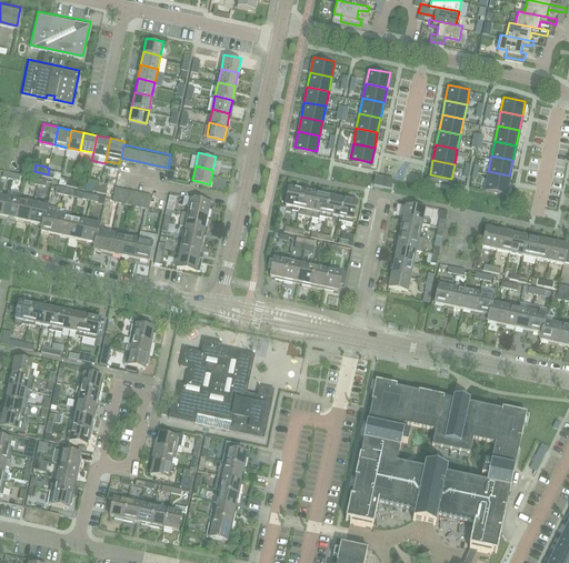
[(59,181),(60,181),(62,174),(60,174),(61,169),(55,168),(55,169),(49,168),(48,174),(60,177),(59,181)]
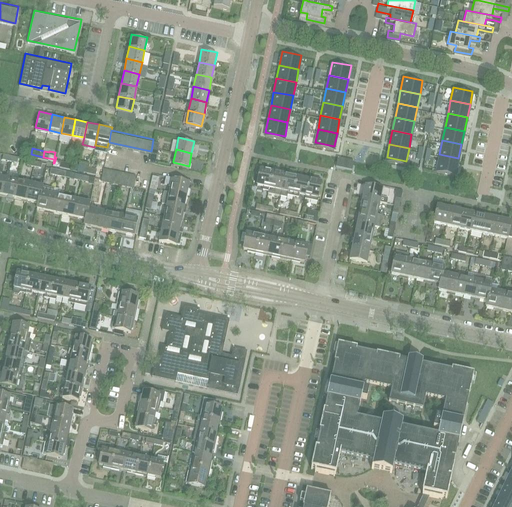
[(338,154),(336,164),(352,167),(354,158),(338,154)]
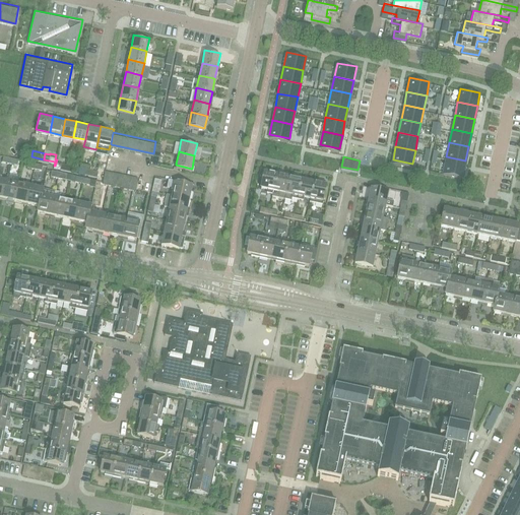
[(446,156),(444,170),(463,174),(465,161),(446,156)]
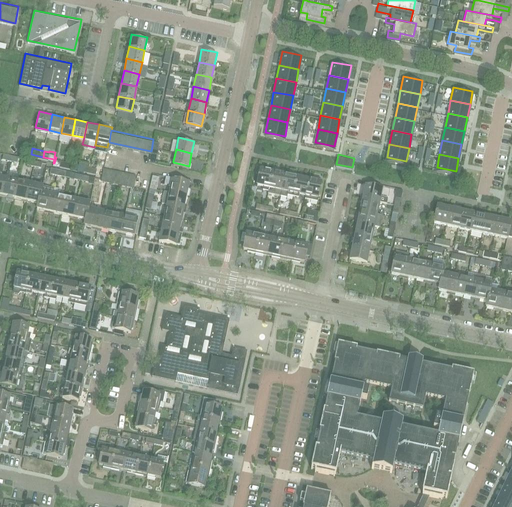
[(56,157),(54,163),(66,166),(67,160),(56,157)]
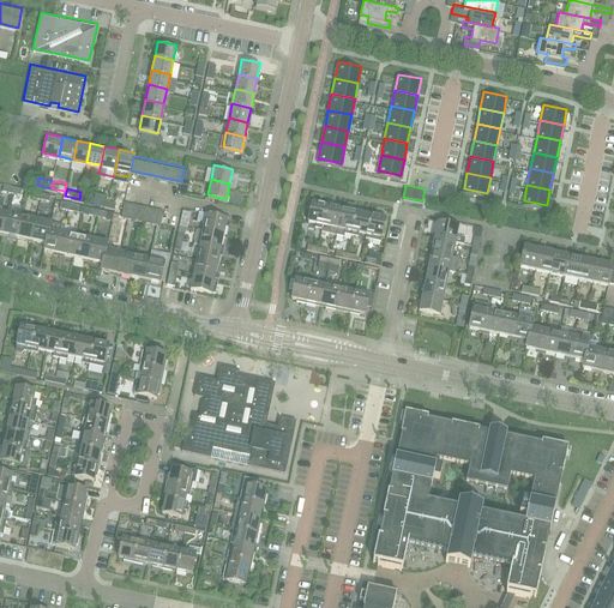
[(95,192),(92,202),(108,205),(109,197),(102,196),(100,193),(95,192)]
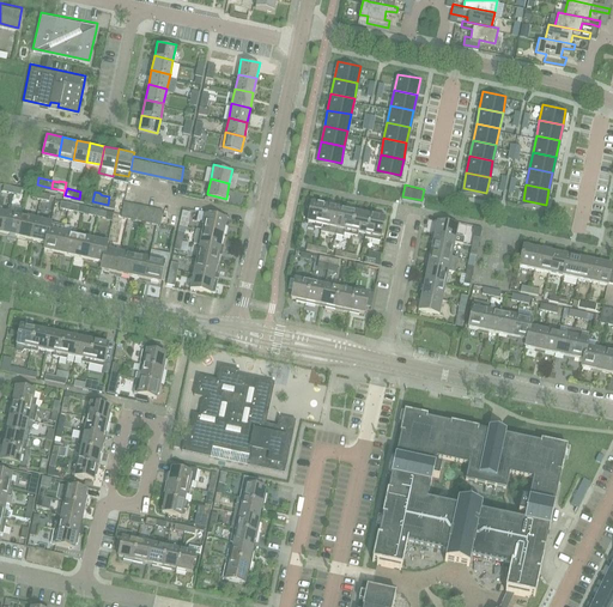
[(311,199),(308,216),(307,218),(315,220),(315,224),(321,225),(327,200),(317,198),(316,200),(311,199)]
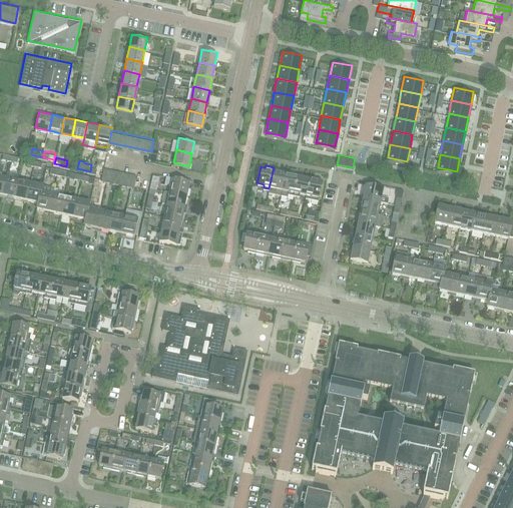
[(101,178),(107,180),(110,167),(103,166),(101,178)]
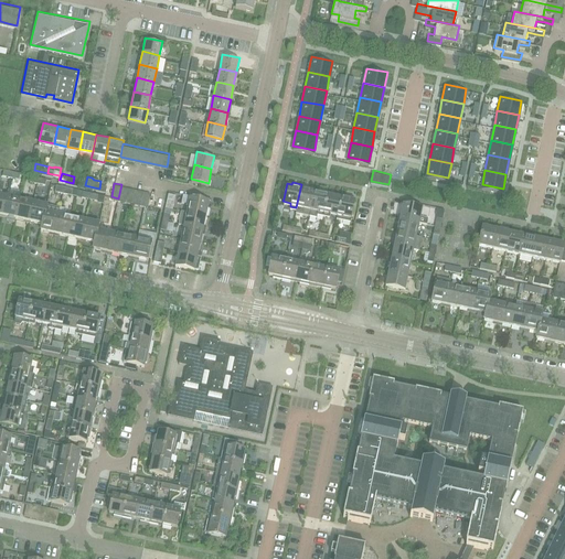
[(121,184),(118,199),(126,200),(128,185),(121,184)]
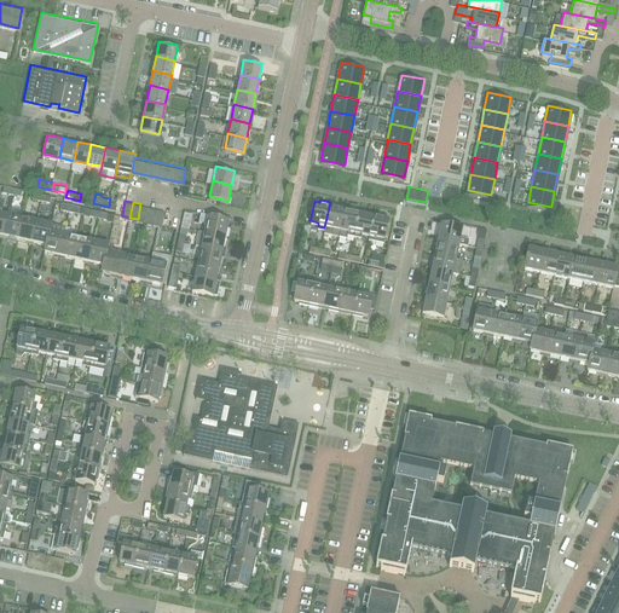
[(330,202),(324,227),(324,230),(339,233),(340,227),(345,206),(330,202)]
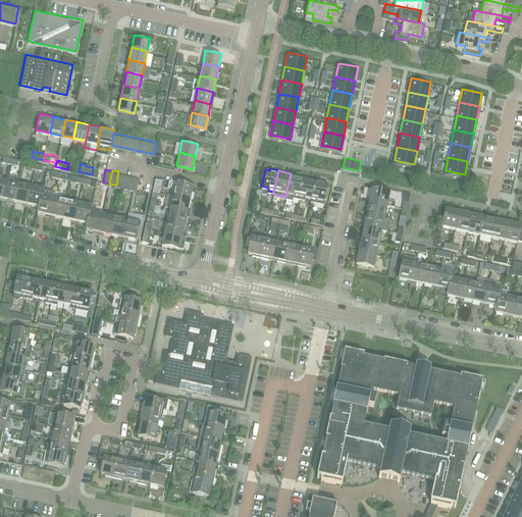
[(118,171),(116,185),(122,186),(125,173),(118,171)]
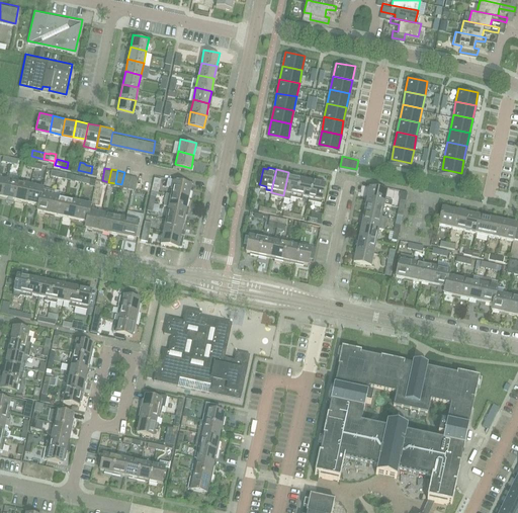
[(124,172),(121,184),(128,186),(131,173),(124,172)]
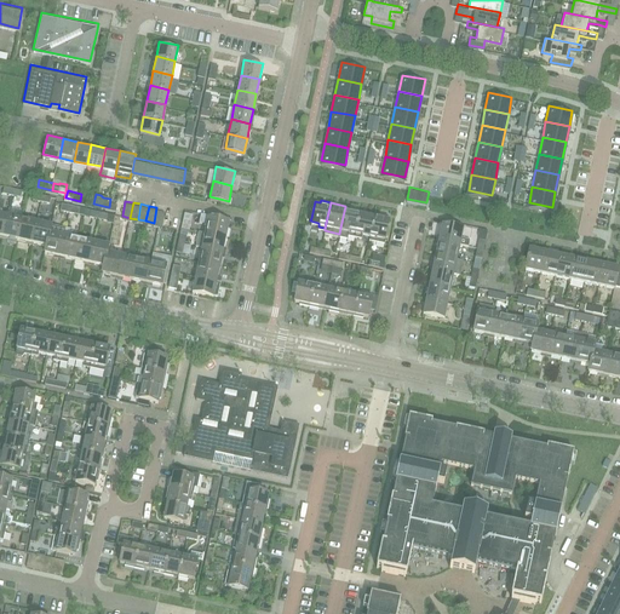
[(345,206),(340,228),(348,229),(348,231),(354,234),(360,208),(345,206)]
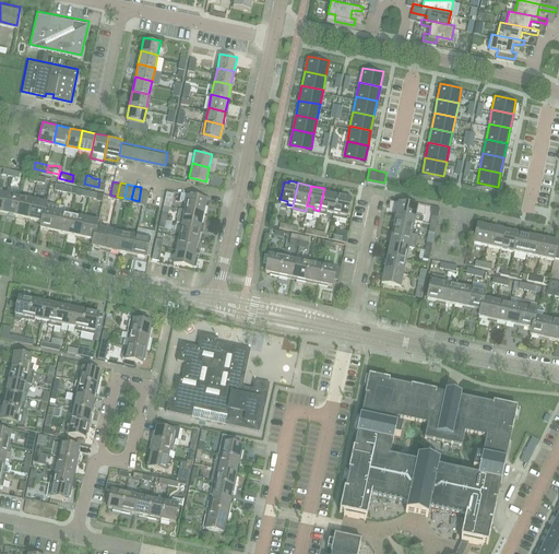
[(141,187),(139,201),(145,202),(149,189),(141,187)]
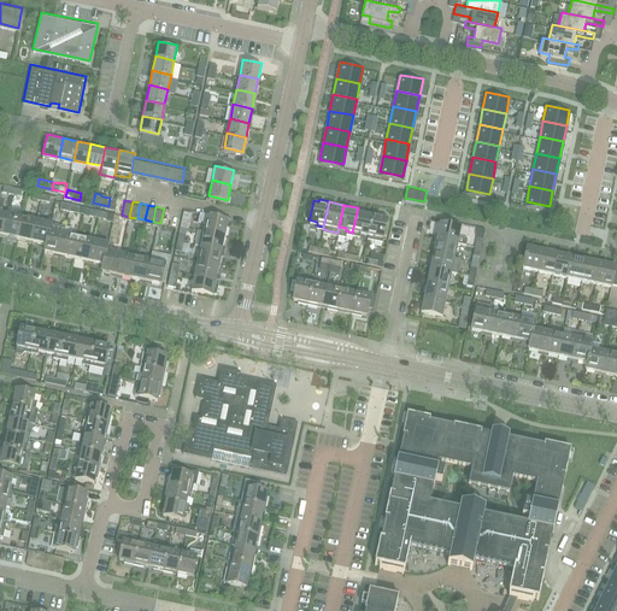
[(100,207),(99,215),(107,216),(107,217),(113,218),(115,211),(109,210),(100,207)]
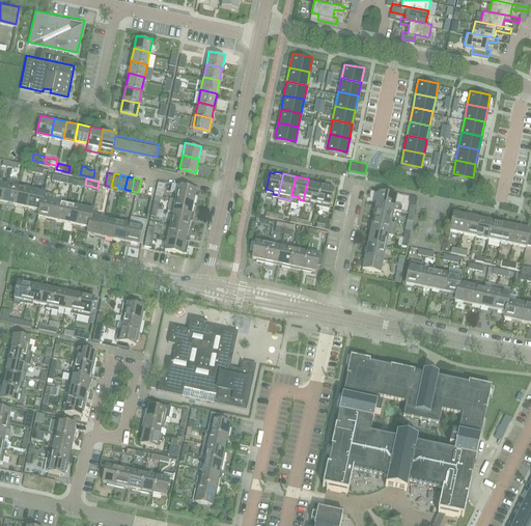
[(308,178),(303,200),(310,201),(310,199),(316,200),(320,182),(308,178)]
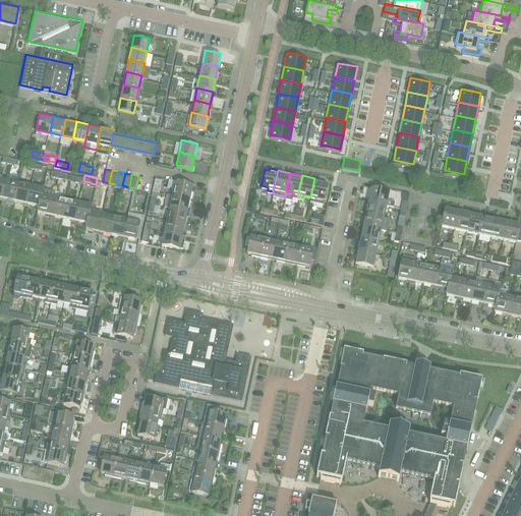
[(155,176),(153,188),(159,190),(161,183),(161,180),(162,177),(155,176)]
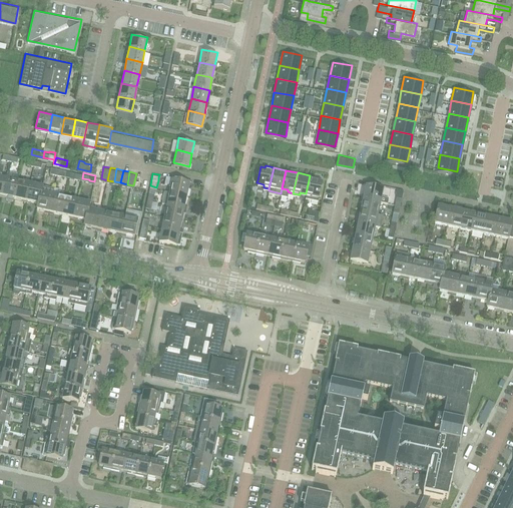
[(166,173),(164,180),(171,182),(169,189),(187,193),(190,180),(172,176),(173,174),(166,173)]
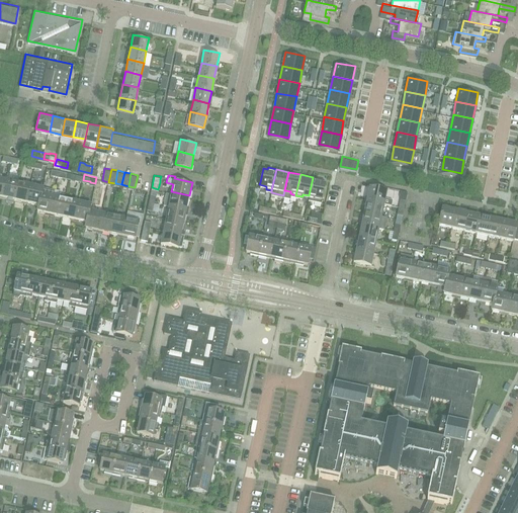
[(6,176),(2,194),(14,196),(18,179),(6,176)]
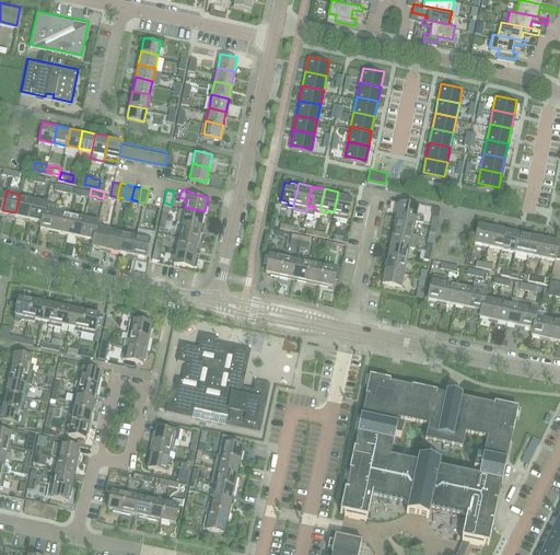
[(338,192),(334,211),(334,215),(347,217),(352,196),(347,195),(348,194),(338,192)]
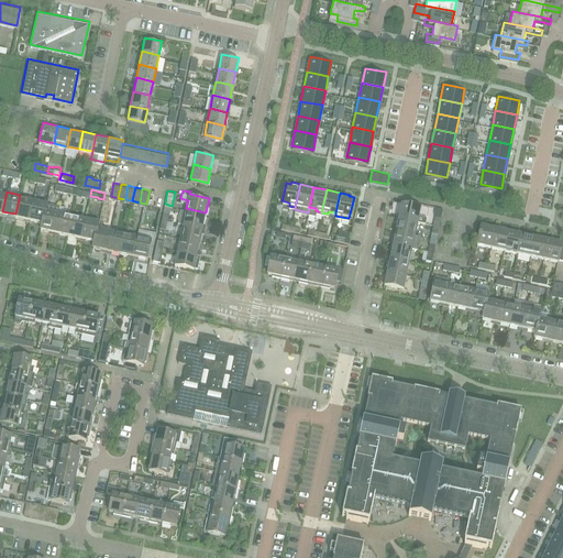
[(20,195),(15,214),(29,217),(33,197),(20,195)]
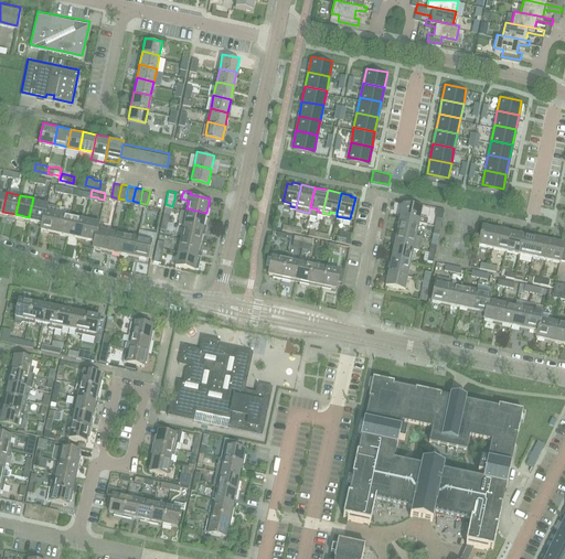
[(33,197),(29,217),(43,221),(45,207),(48,201),(33,197)]
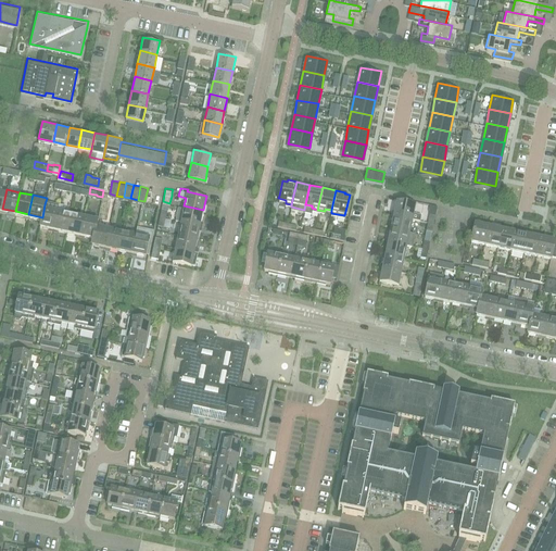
[(396,198),(393,212),(413,216),(415,202),(396,198)]
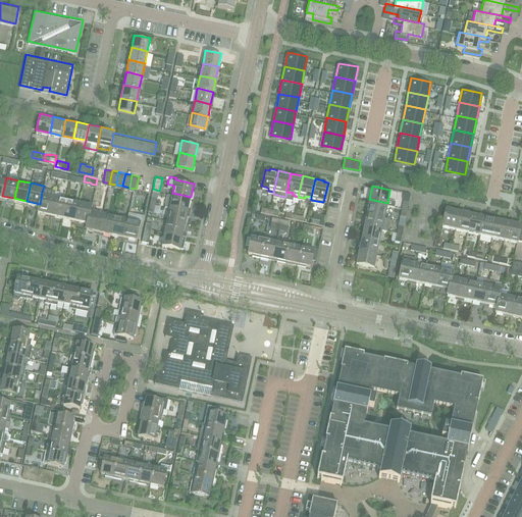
[(54,195),(51,212),(63,215),(66,197),(60,196),(62,190),(56,188),(54,195)]
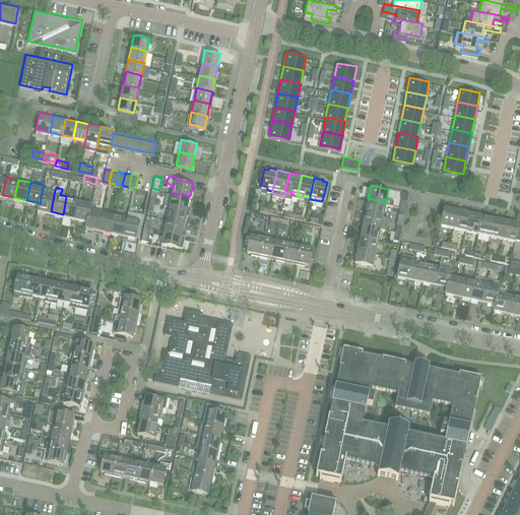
[(42,191),(40,203),(38,208),(51,211),(54,194),(42,191)]
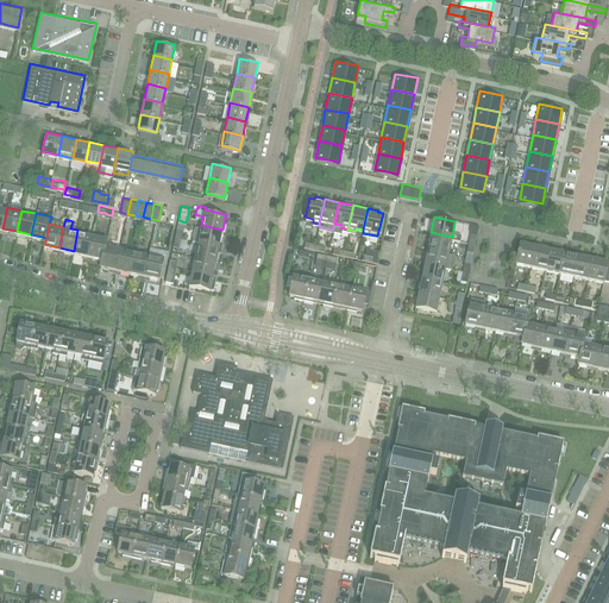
[(201,225),(199,239),(219,244),(223,230),(201,225)]
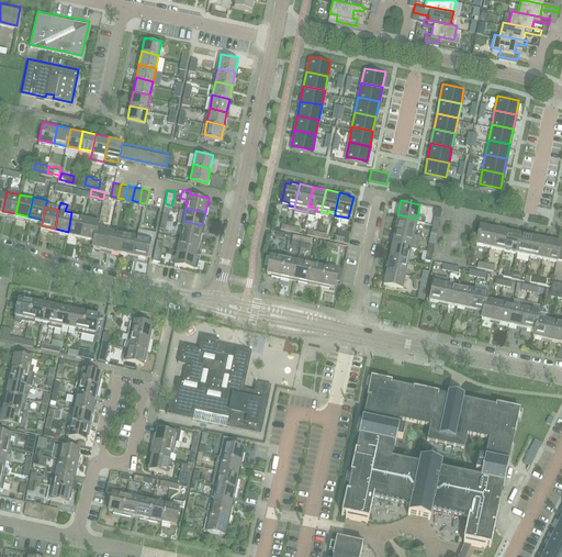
[(71,212),(68,232),(81,234),(86,215),(71,212)]
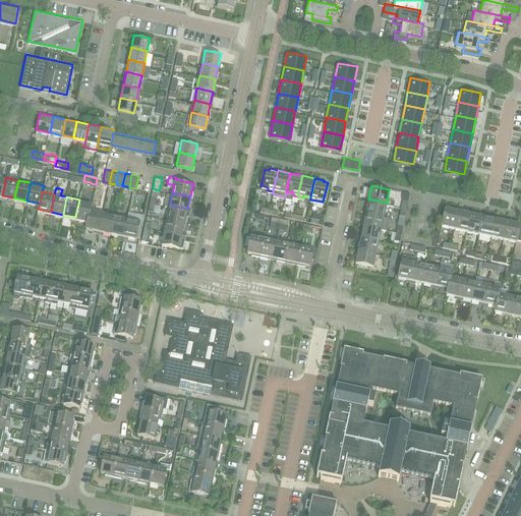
[(368,198),(366,211),(384,215),(387,203),(368,198)]
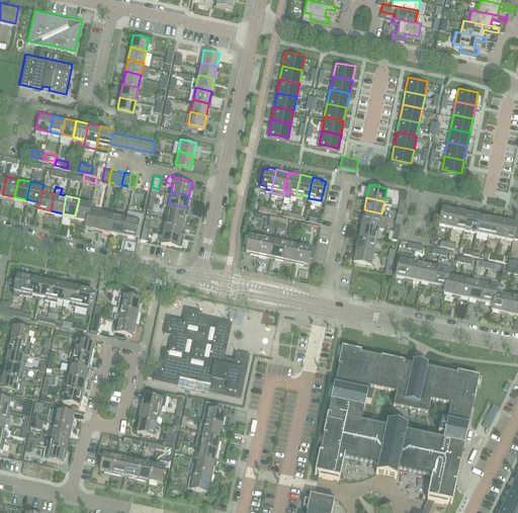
[(79,198),(75,216),(87,219),(89,206),(91,201),(79,198)]
